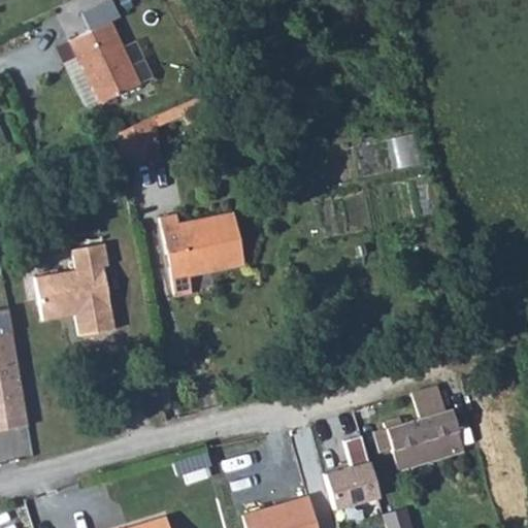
[(90,32),(69,41),(98,104),(138,86),(109,22),(119,18),(110,0),(107,0),(80,12),(90,32)]
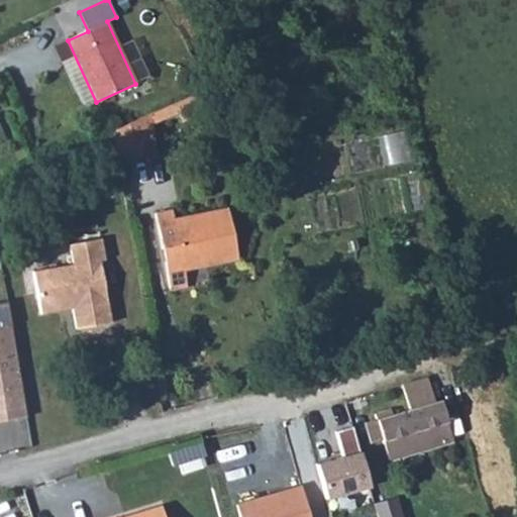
[(149,114),(113,130),(117,154),(133,152),(133,157),(156,153),(149,114)]
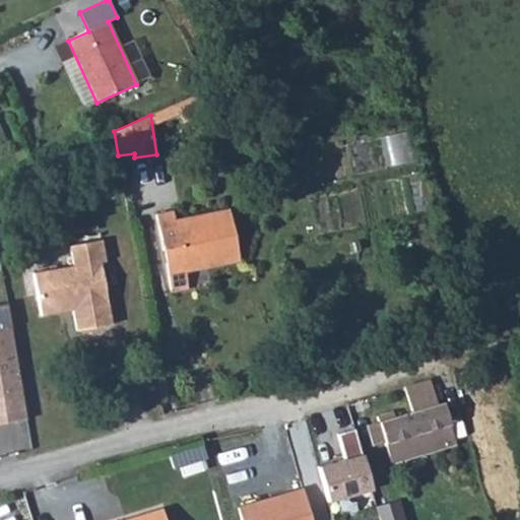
[(156,215),(172,293),(188,288),(185,271),(239,261),(229,210),(175,221),(174,212),(156,215)]
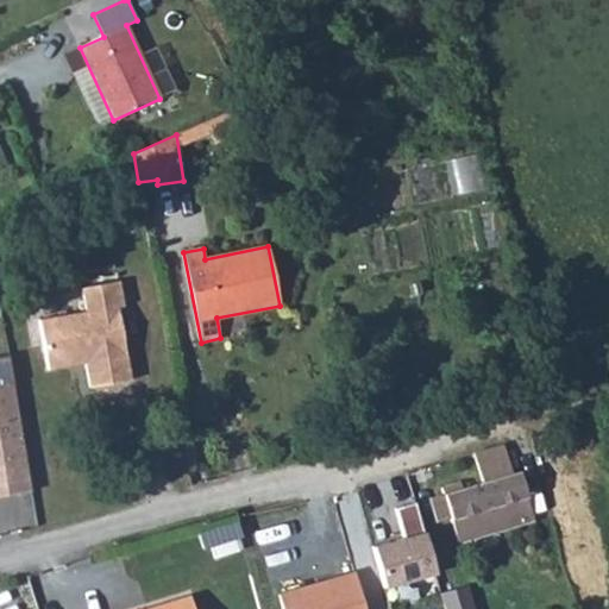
[(87,312),(39,321),(48,370),(71,365),(75,362),(74,359),(85,357),(90,388),(131,381),(118,308),(124,307),(119,282),(82,289),(87,312)]
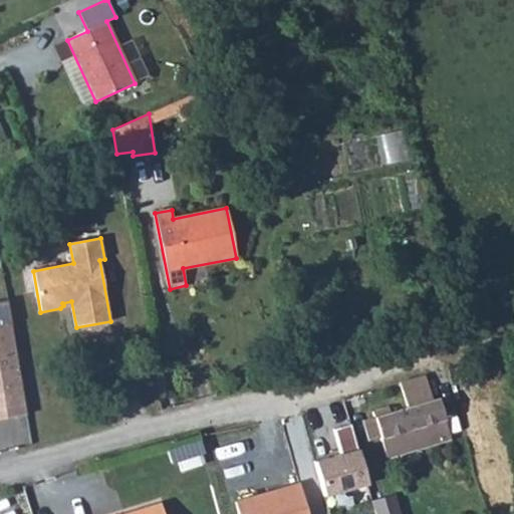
[(11,324),(0,326),(0,396),(12,395),(15,416),(24,414),(25,415),(27,415),(11,324)]
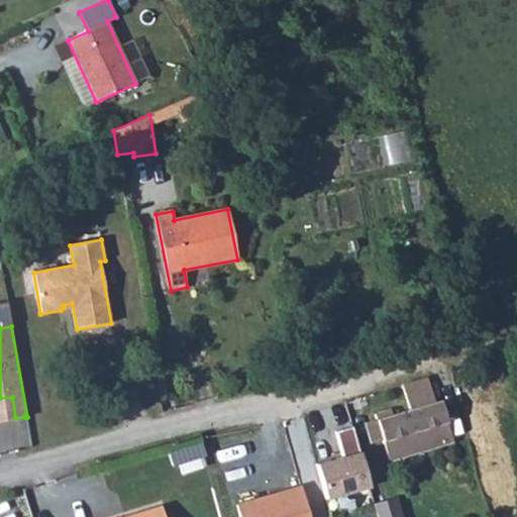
[(405,386),(413,410),(434,404),(427,380),(405,386)]
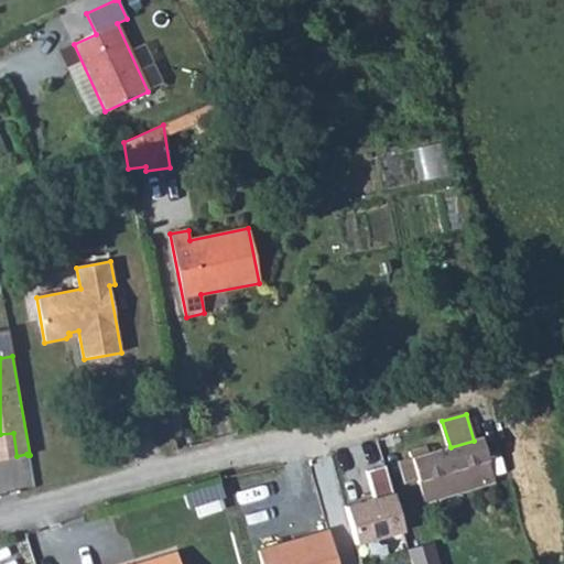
[(410,453),(412,458),(398,463),(404,484),(418,479),(425,501),(494,480),(480,438),(474,441),(451,447),(427,455),(425,448),(410,453)]
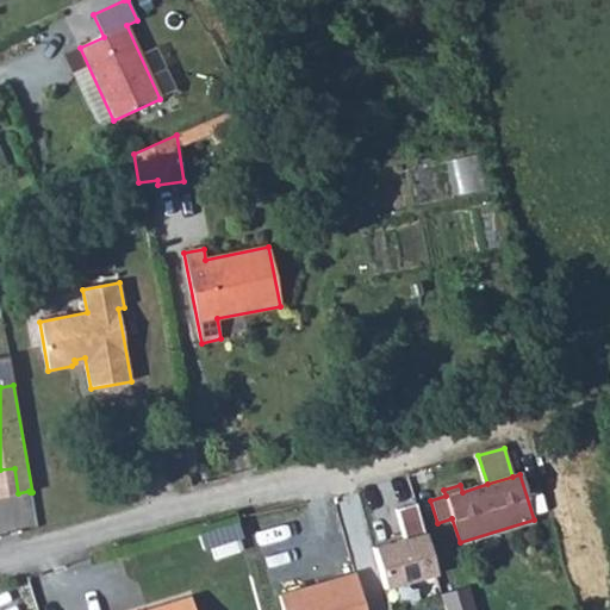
[(385,589),(435,574),(416,504),(396,510),(404,540),(373,548),(385,589)]
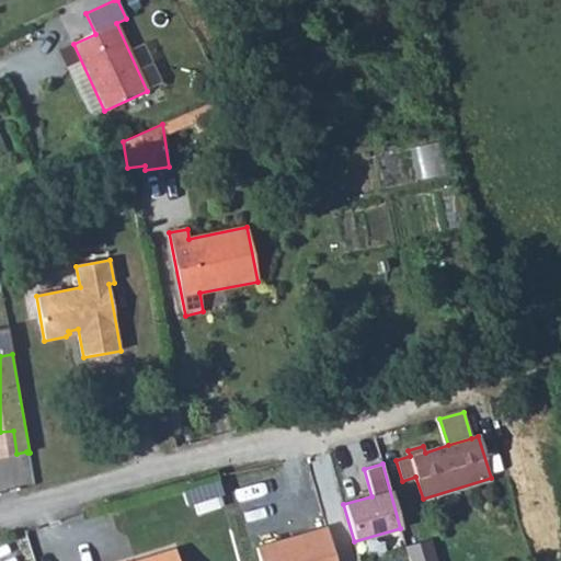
[(297,545),(260,556),(260,560),(336,560),(327,528),(295,537),(297,545)]
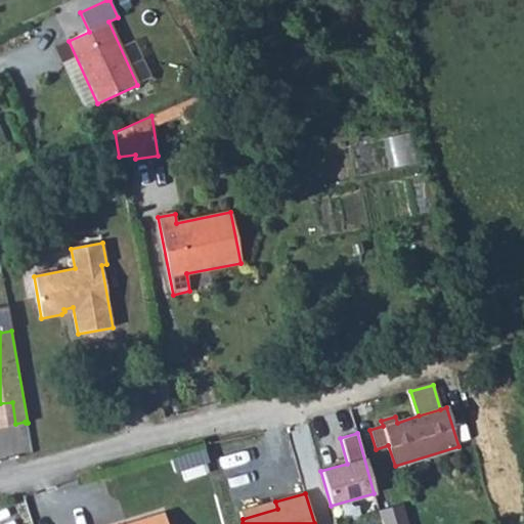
[(384,523),(410,523),(404,500),(380,508),(384,523)]
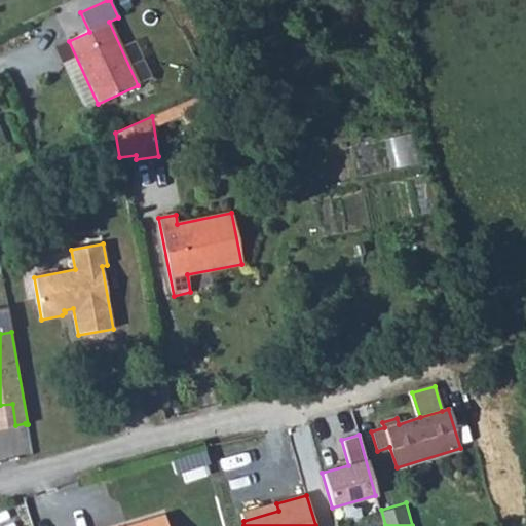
[(166,525),(164,516),(129,525),(166,525)]
